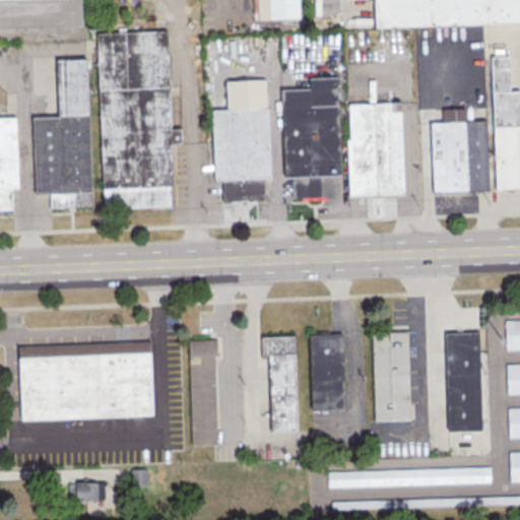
[(0,0),(0,28),(82,25),(81,0),(0,0)]
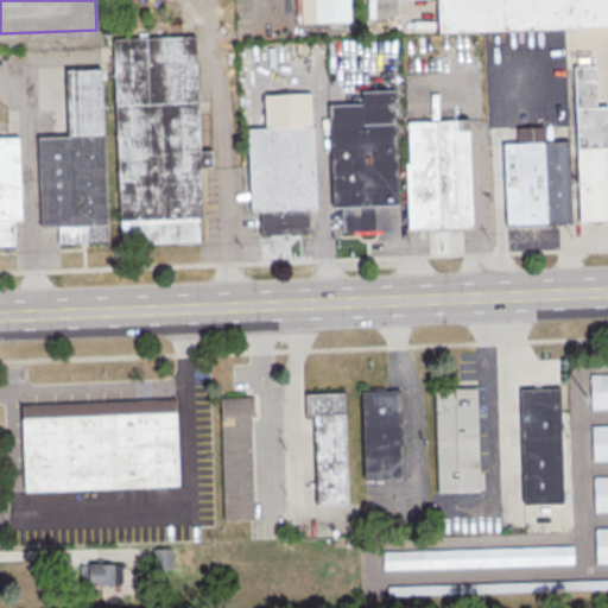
[(296,0),(297,23),(349,20),(348,0),(296,0)]
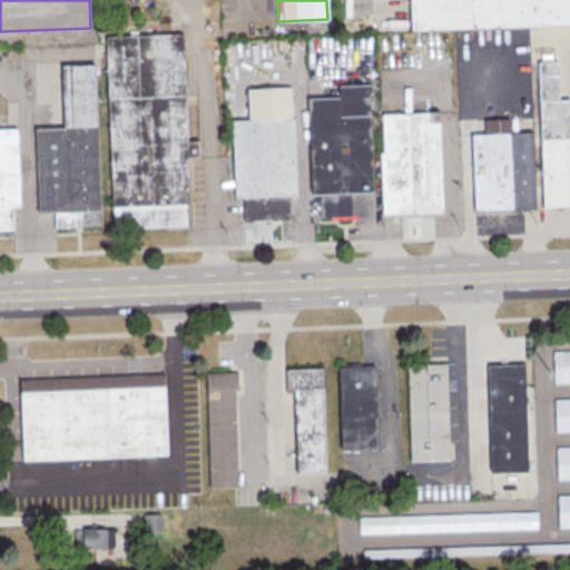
[(569,0),(410,0),(412,30),(569,23),(569,0)]
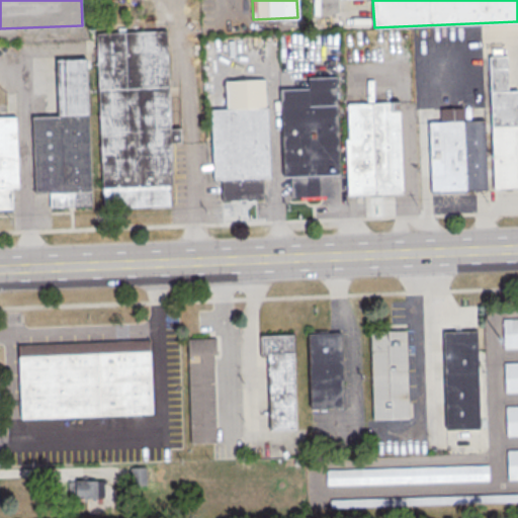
[(169,204),(168,185),(172,185),(166,30),(97,33),(103,207),(169,204)]
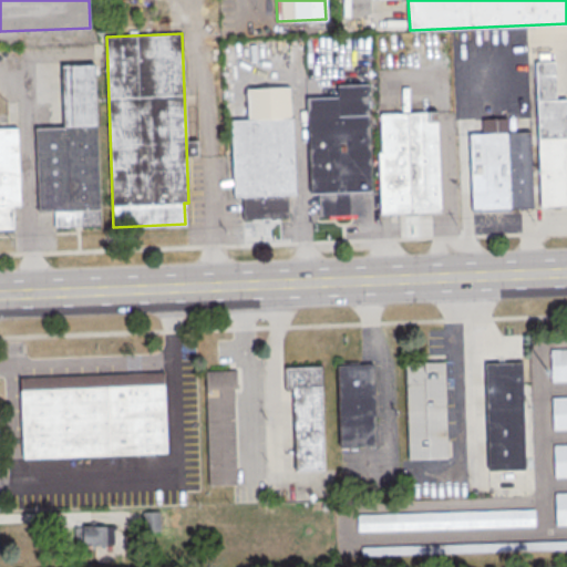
[(540,206),(566,205),(566,99),(556,99),(555,60),(535,61),(540,206)]
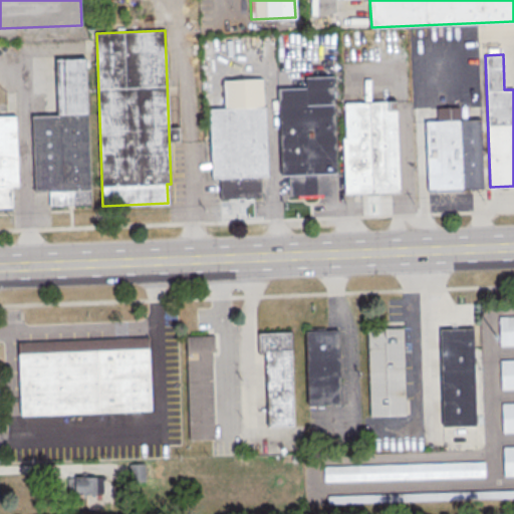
[(49,205),(91,204),(86,58),(55,59),(57,114),(32,115),(34,191),(48,191),(49,205)]
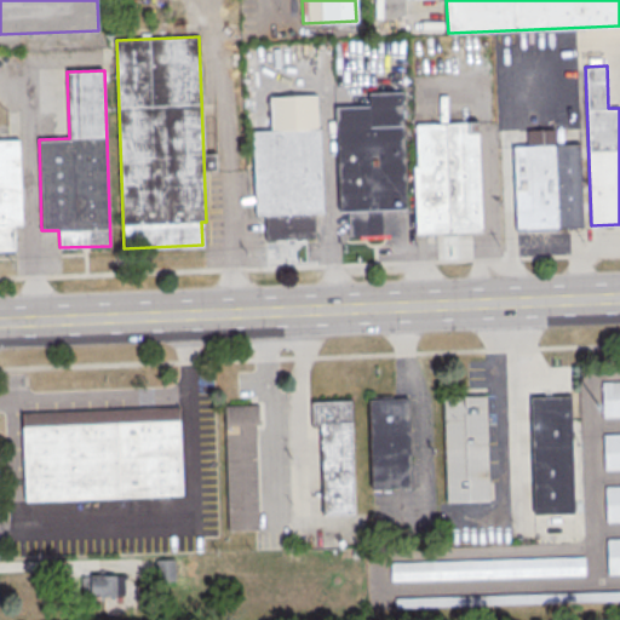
[(349,235),(399,234),(399,208),(406,208),(402,91),(368,92),(369,105),(336,107),(340,211),(349,211),(349,235)]
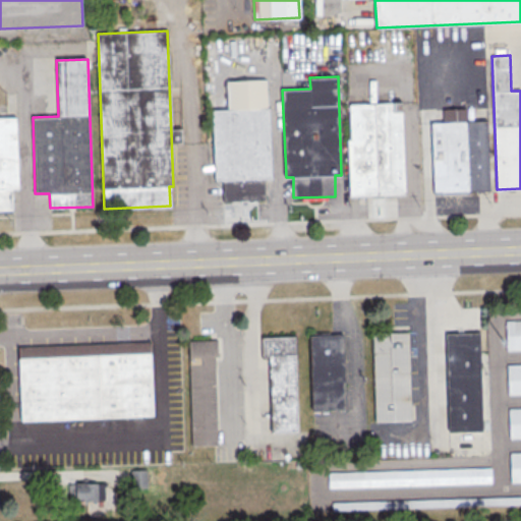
[(223,200),(265,198),(264,178),(272,178),(267,78),(227,80),(228,109),(212,110),(215,180),(222,179),(223,200)]
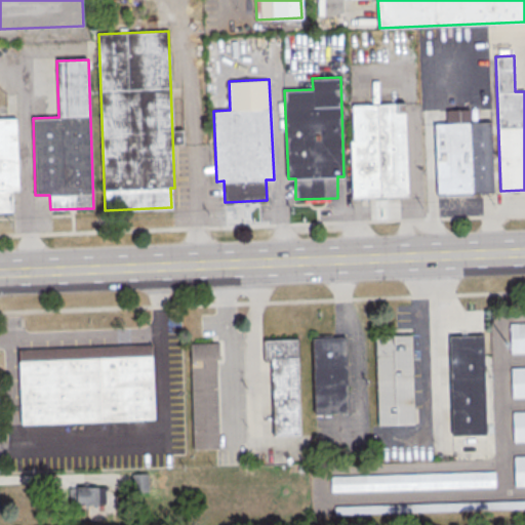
[(353,197),(408,195),(405,103),(353,105),(354,140),(351,140),(353,197)]
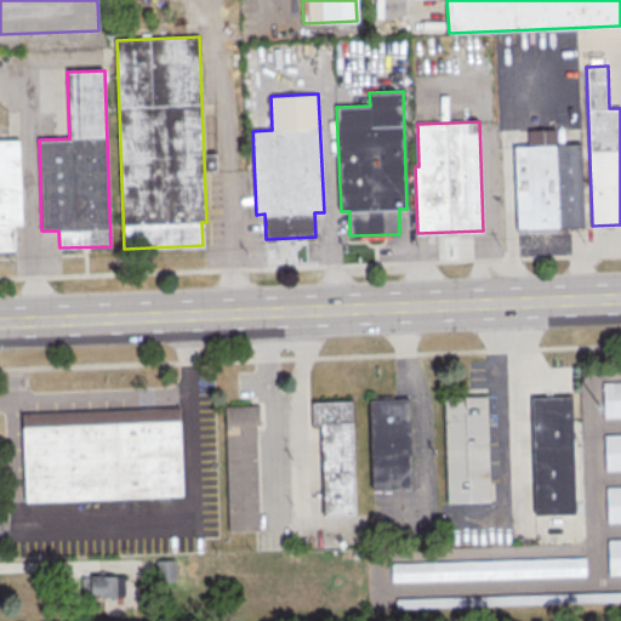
[(518,231),(559,228),(556,143),(556,129),(528,130),(528,146),(514,146),(518,231)]
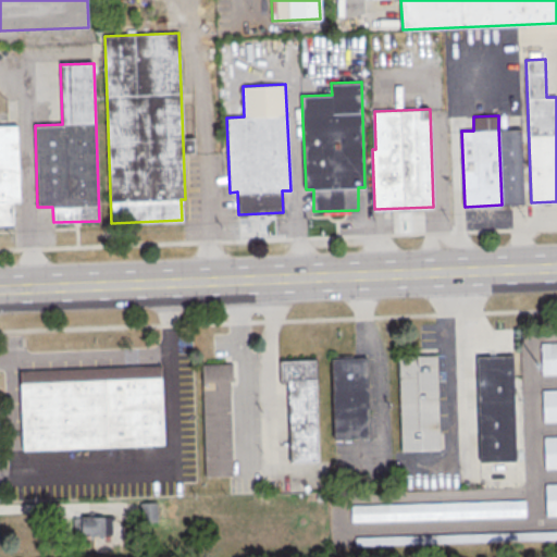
[(0,223),(12,223),(11,201),(20,201),(17,125),(0,125),(0,223)]
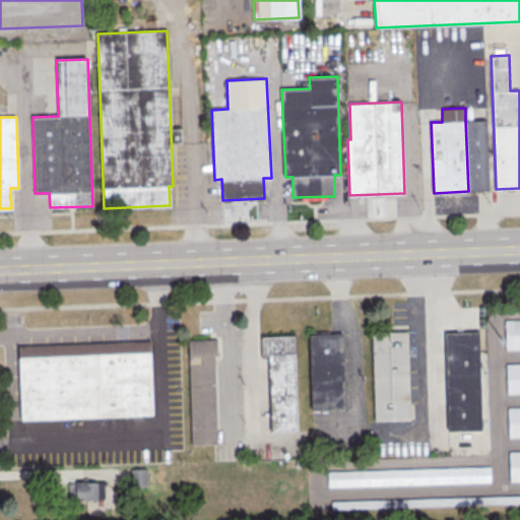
[(468,191),(489,191),(486,120),(465,120),(468,191)]
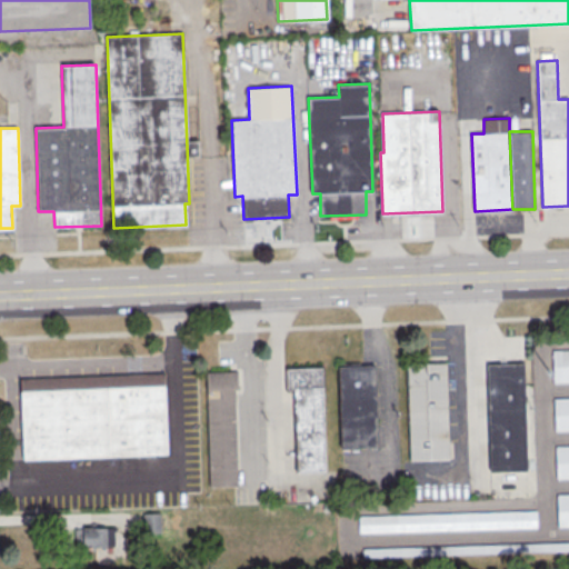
[(568,349),(552,350),(553,382),(568,381),(568,349)]
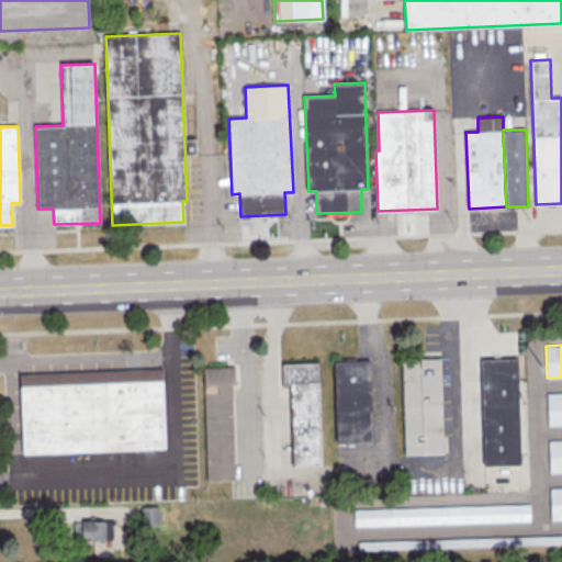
[(405,456),(444,454),(440,358),(402,359),(405,456)]
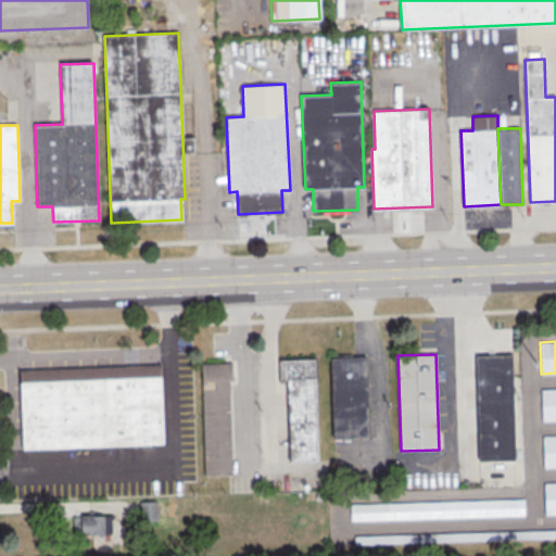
[(479,460),(515,459),(513,354),(477,355),(479,460)]
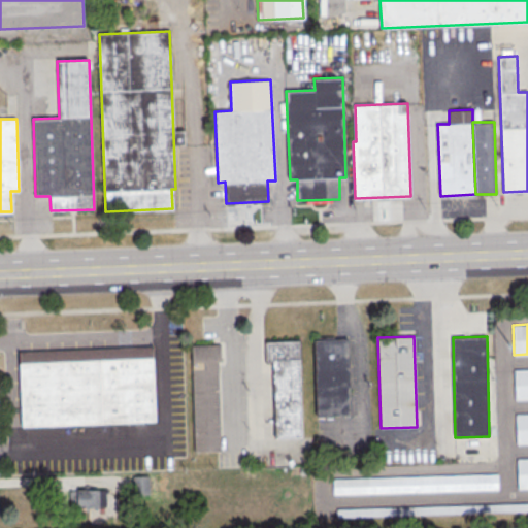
[(317,416),(351,415),(349,338),(315,339),(317,416)]
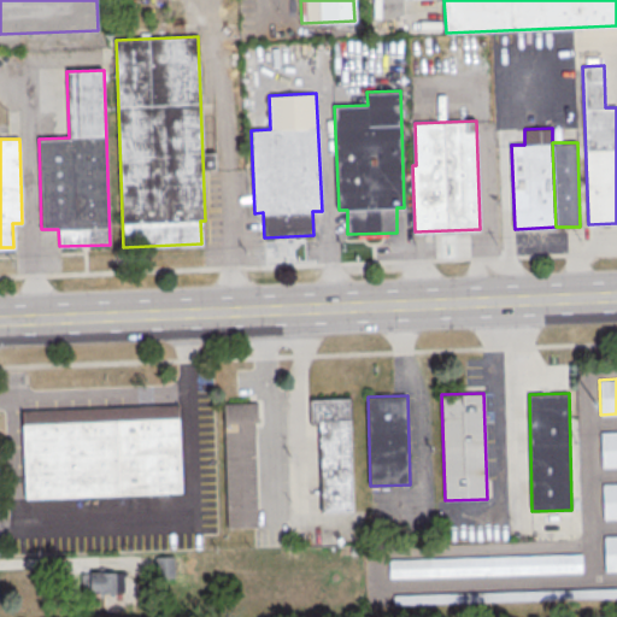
[(321,512),(353,511),(350,398),(310,399),(311,419),(318,419),(321,512)]
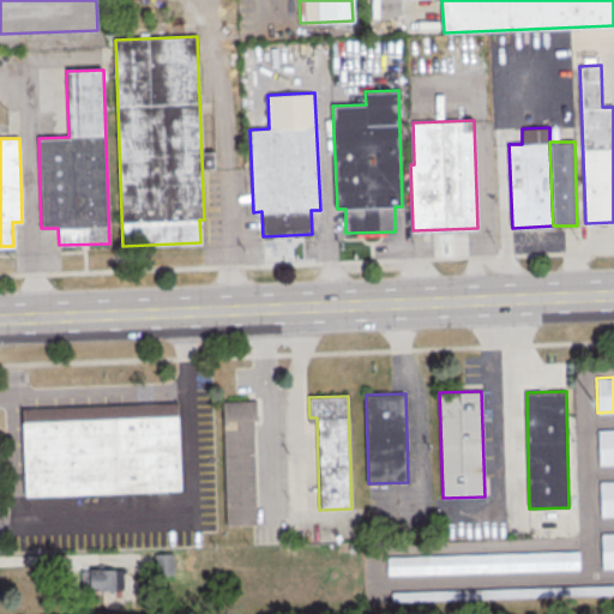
[(226,527),(258,525),(256,401),(224,401),(226,527)]
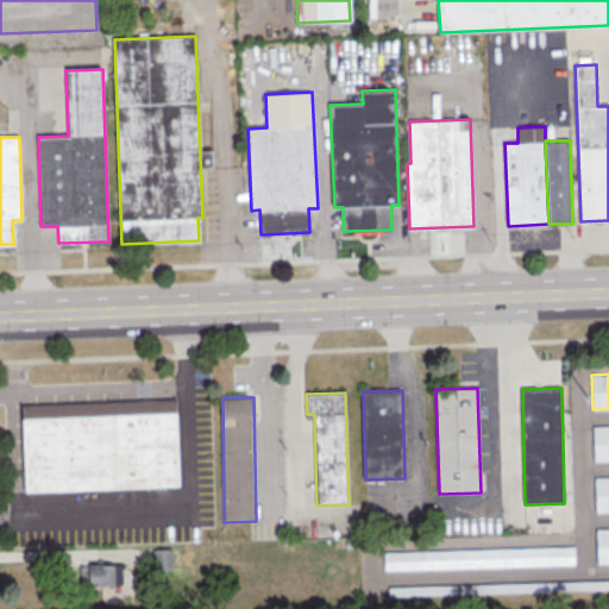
[(25,493),(179,487),(175,400),(22,406),(25,493)]
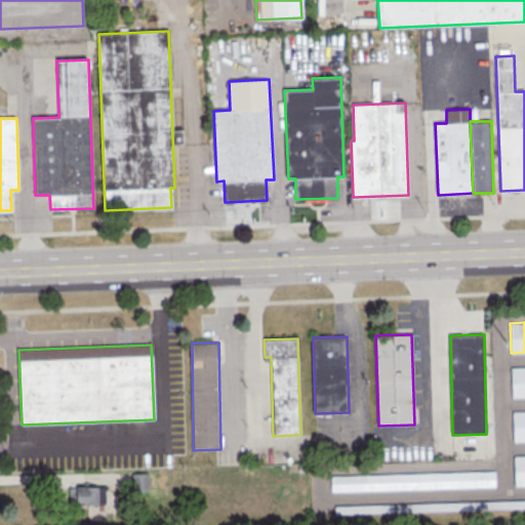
[(512,397),(524,396),(524,366),(511,367),(512,397)]
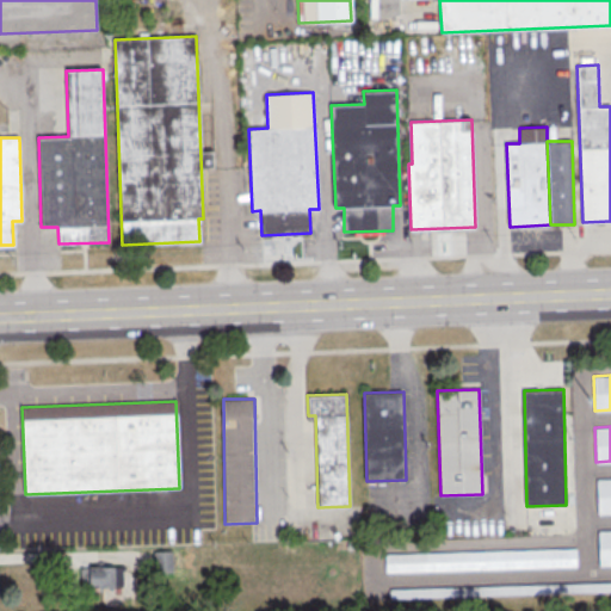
[(597,514),(610,513),(610,477),(596,479),(597,514)]
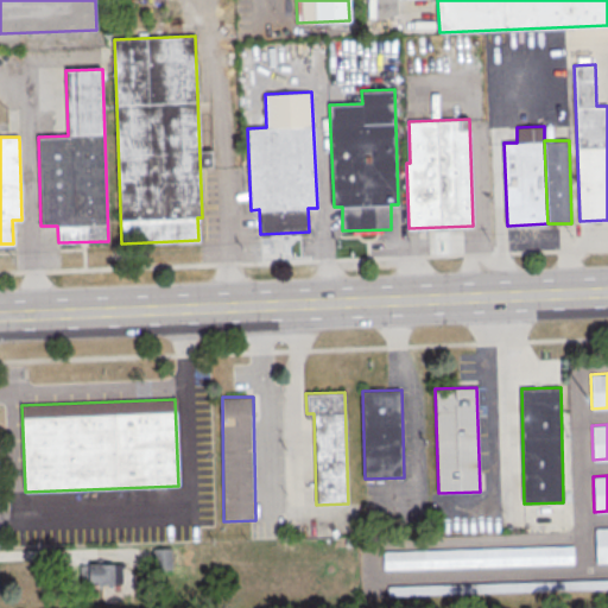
[(607,527),(595,529),(596,562),(607,561),(607,527)]
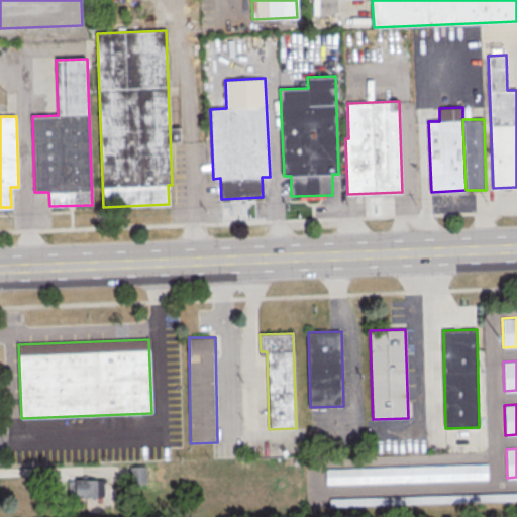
[(326,469),(326,484),(488,479),(487,463),(326,469)]
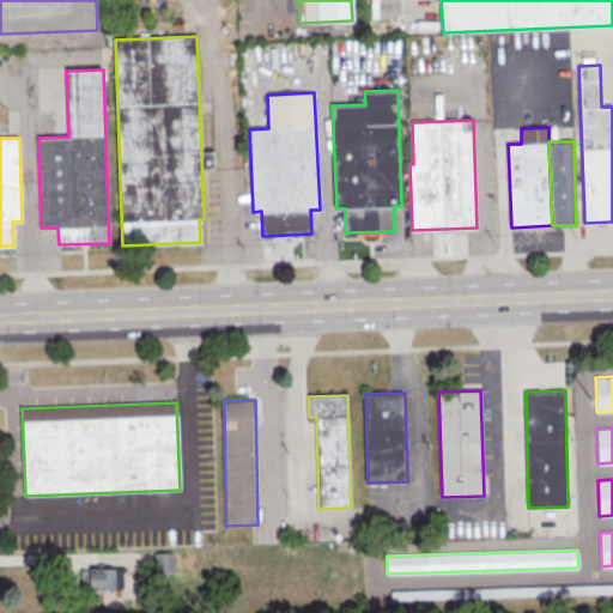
[(155,553),(155,574),(173,574),(173,553),(155,553)]
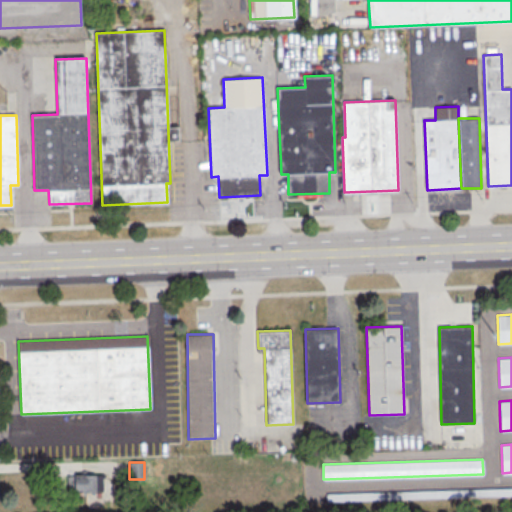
[(104,474),(68,474),(68,493),(104,493),(104,474)]
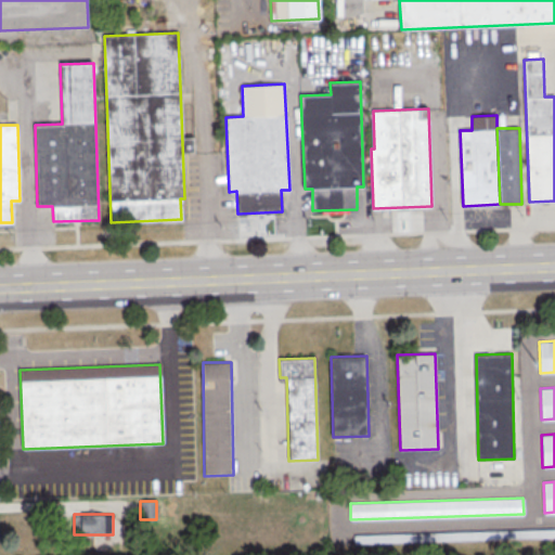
[(554,528),(353,534),(353,543),(554,537),(554,528)]
